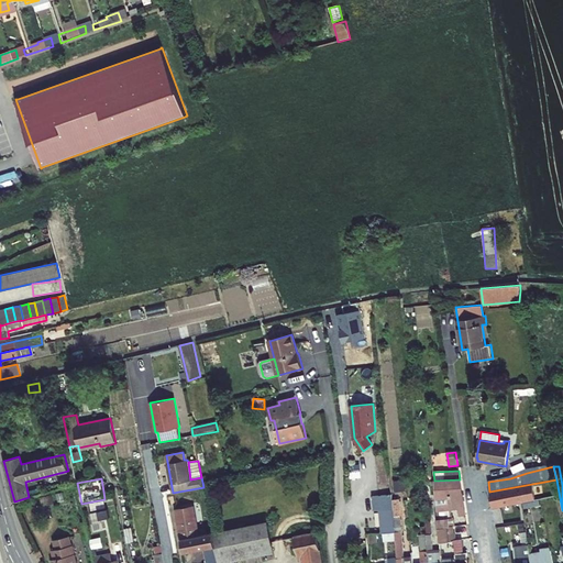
[(438,510),(451,508),(459,507),(460,514),(465,514),(460,479),(434,481),(438,510)]
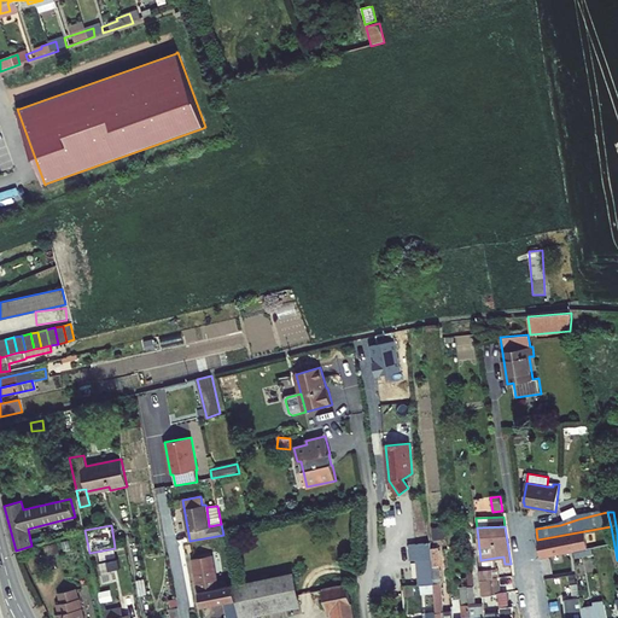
[(432,529),(432,540),(444,538),(443,528),(432,529)]
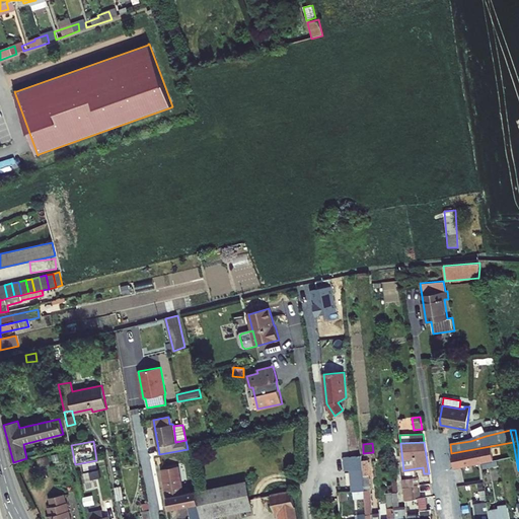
[(451,453),(454,468),(493,461),(491,446),(451,453)]
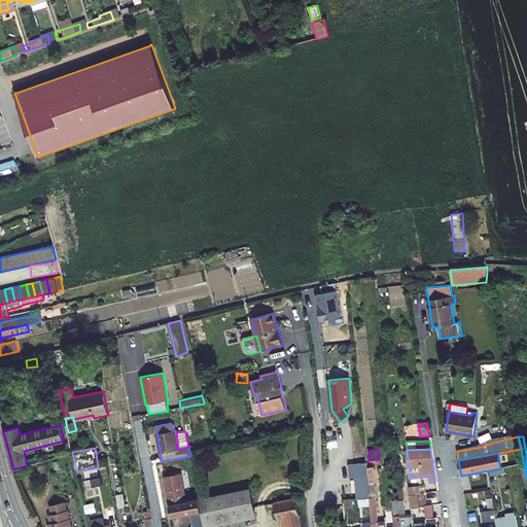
[(107,465),(105,459),(97,460),(98,467),(107,465)]
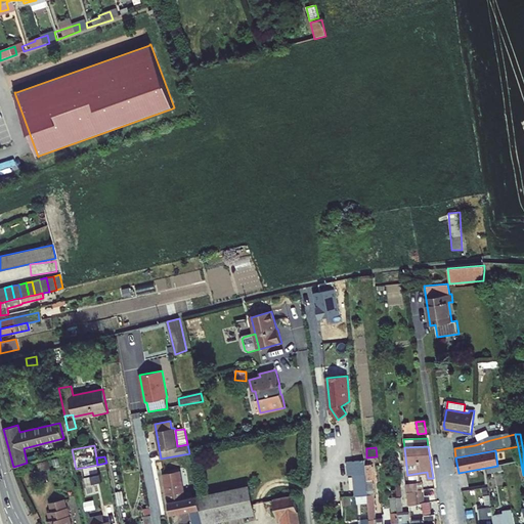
[(38,463),(40,471),(49,469),(47,461),(38,463)]
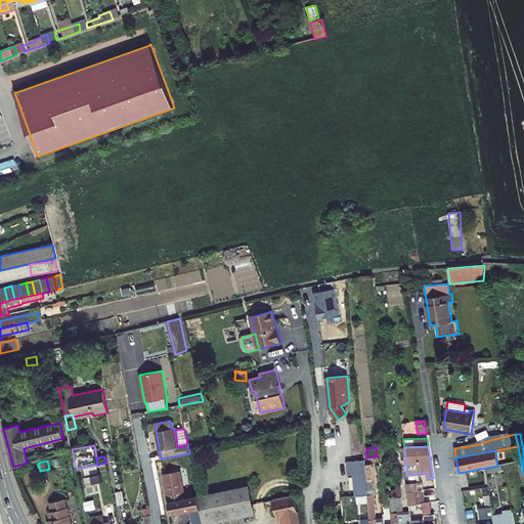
[(347,462),(348,475),(353,475),(355,496),(356,496),(368,495),(365,471),(365,465),(364,461),(347,462)]
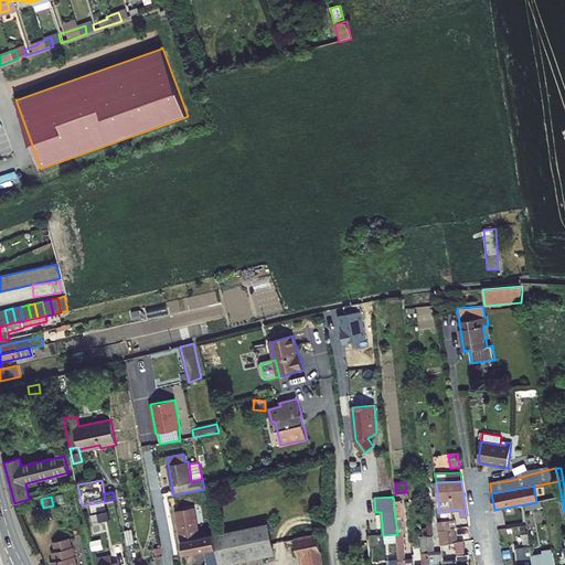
[(405,560),(401,501),(394,501),(394,508),(397,534),(397,542),(397,543),(398,551),(398,560),(398,564),(414,564),(414,558),(405,560)]
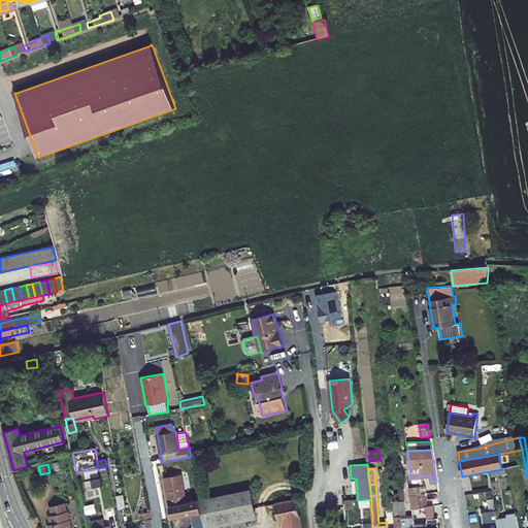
[(187,502),(182,474),(165,477),(170,505),(187,502)]
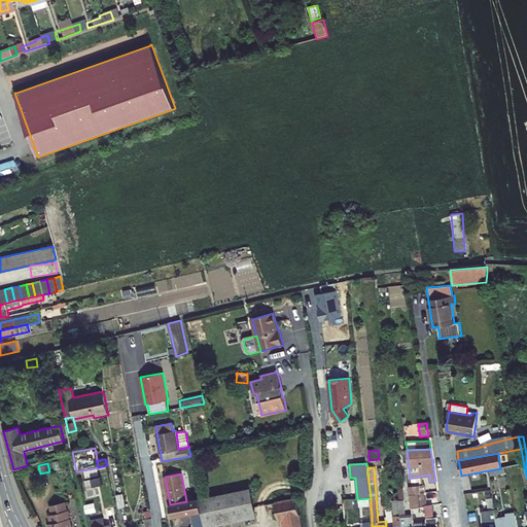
[(410,485),(424,484),(422,476),(410,478),(410,485)]
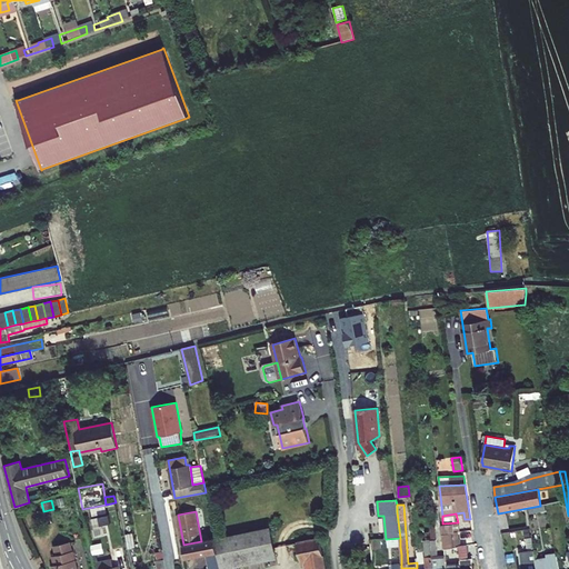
[(443,532),(458,531),(459,531),(458,522),(442,523),(443,532)]
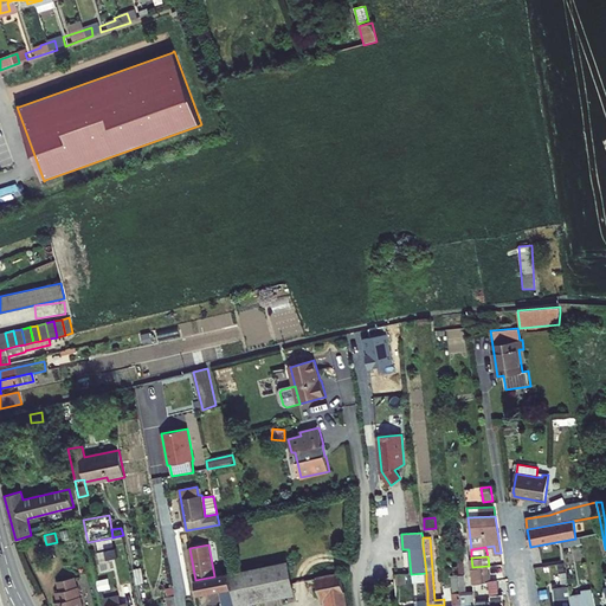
[(234,605),(283,605),(296,604),(288,561),(229,574),(232,588),(236,605),(234,605)]
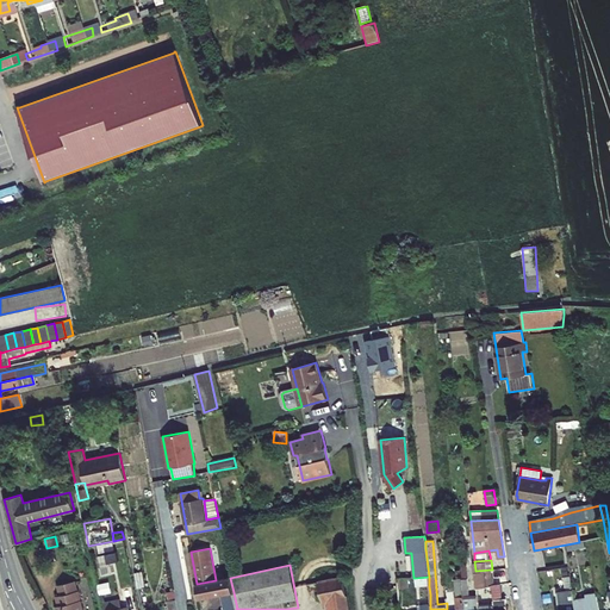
[(477,587),(492,585),(492,584),(491,570),(475,571),(477,587)]
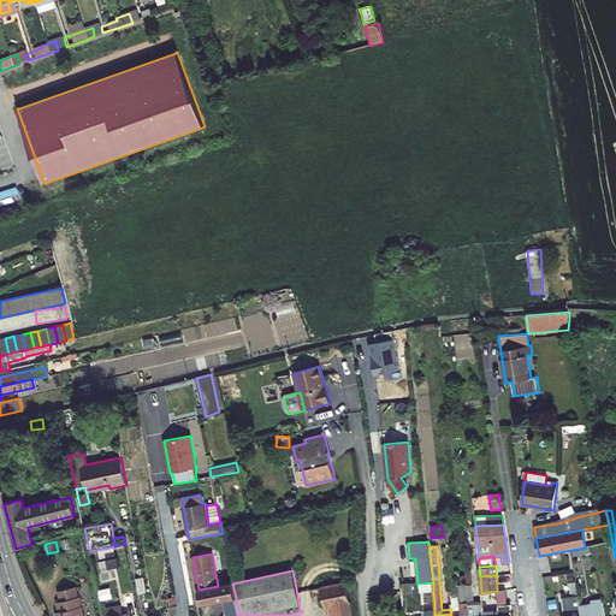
[(337,606),(335,615),(353,615),(347,582),(321,587),(325,606),(337,606)]
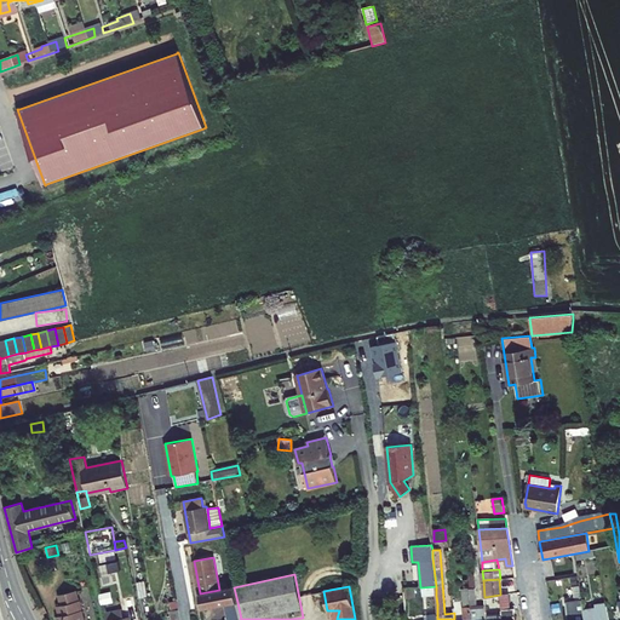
[(422,587),(423,596),(436,595),(436,586),(422,587)]
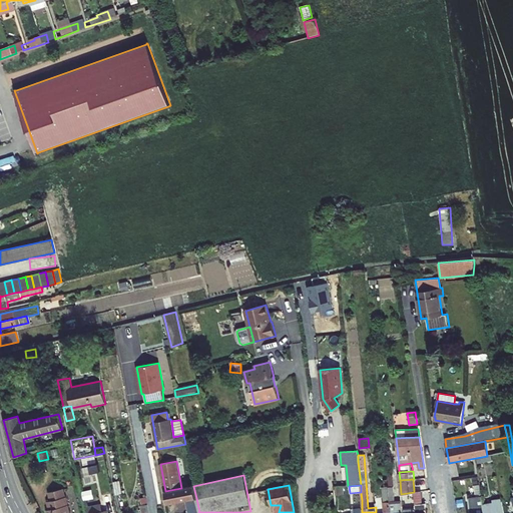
[(193,486),(181,488),(183,501),(185,500),(196,498),(193,486)]
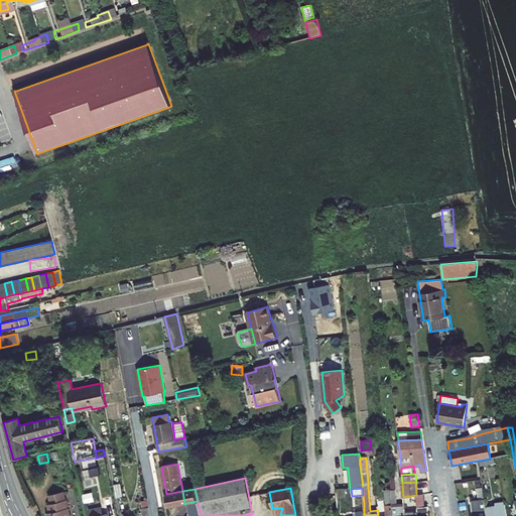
[(392,515),(392,513),(392,504),(391,498),(391,490),(391,489),(384,490),(386,515),(392,515)]
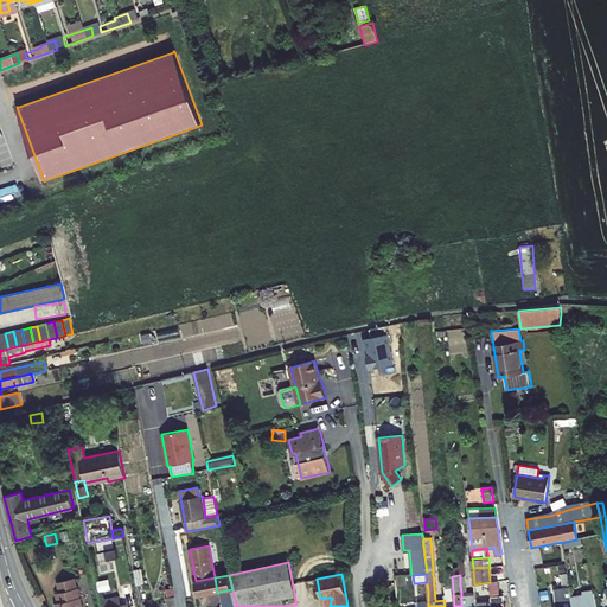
[(196,581),(198,596),(217,593),(215,577),(196,581)]
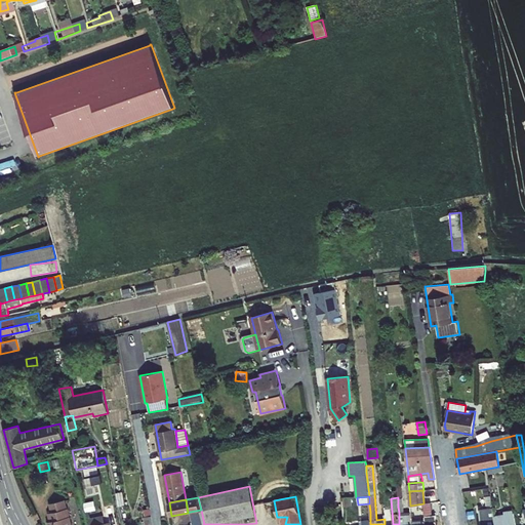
[(43,522),(43,524),(65,524),(59,500),(45,503),(47,514),(44,514),(46,522),(43,522)]
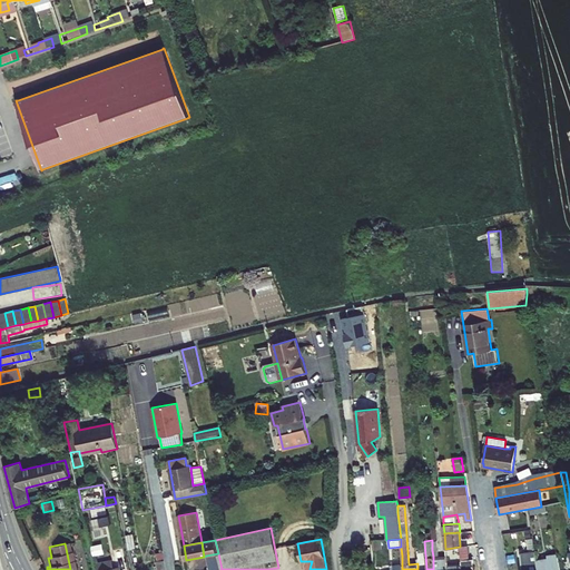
[(473,569),(473,559),(468,560),(467,546),(460,546),(461,569),(473,569)]
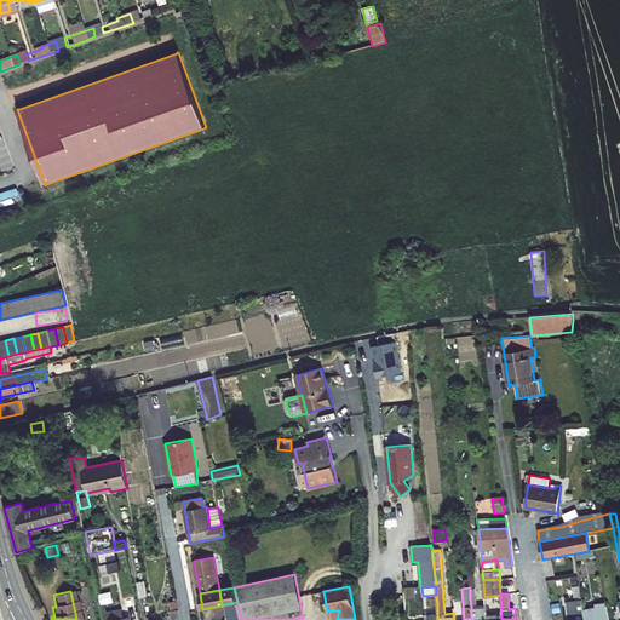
[(575,601),(567,602),(568,619),(584,619),(584,609),(583,601),(575,601)]
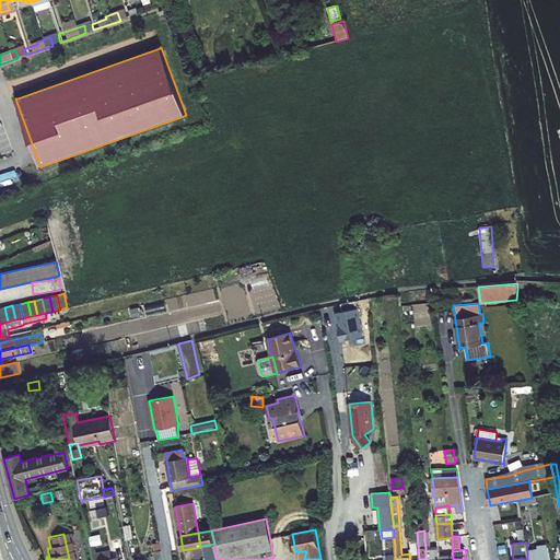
[(202,546),(205,559),(216,559),(218,559),(214,544),(202,546)]
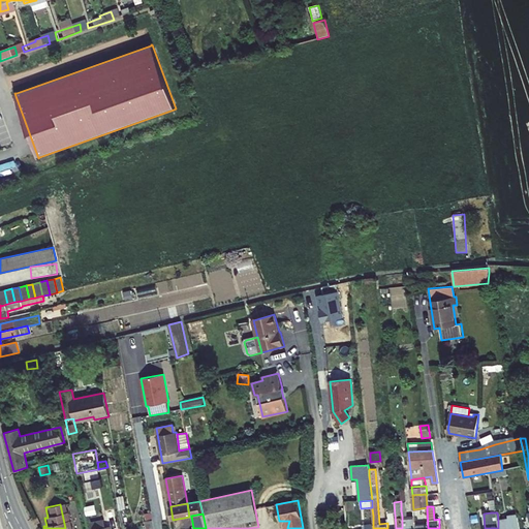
[(520,528),(517,514),(507,516),(508,518),(498,520),(498,528),(520,528)]
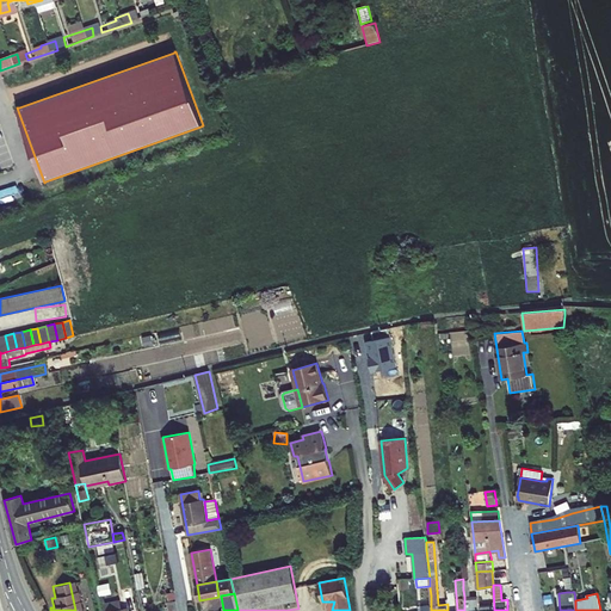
[(480,610),(480,606),(479,596),(470,597),(464,597),(464,608),(464,610),(480,610)]
